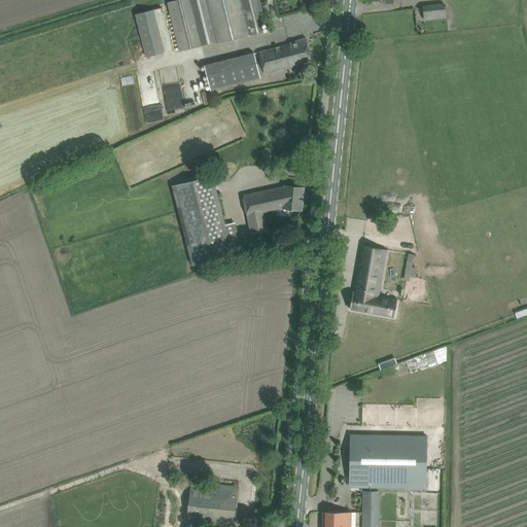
[(259,0),(179,0),(169,3),(180,51),(215,42),(216,43),(264,32),(261,24),(265,23),(259,0)]
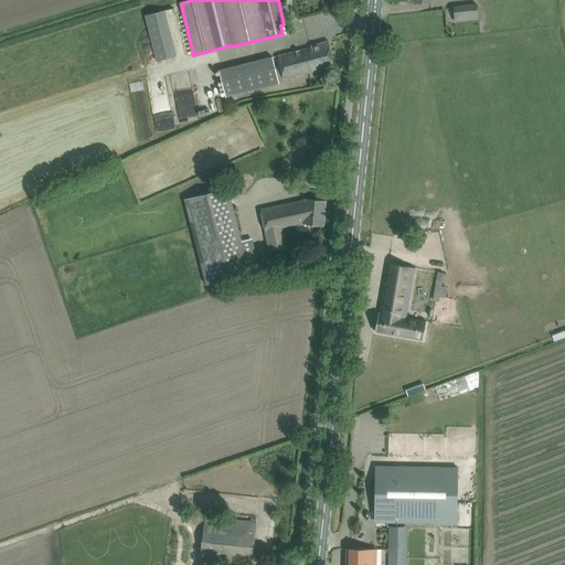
[(478,19),(477,6),(454,8),(455,21),(478,19)]
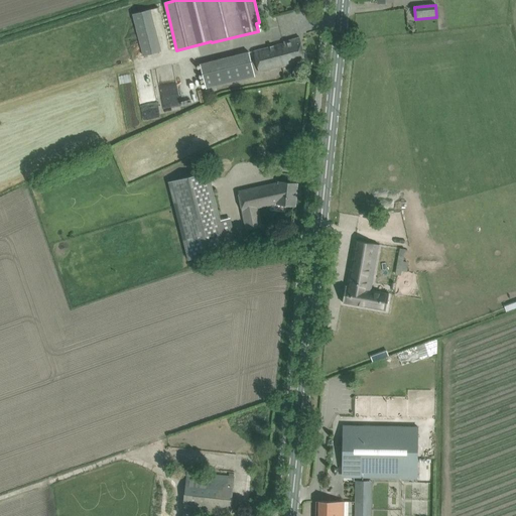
[(133,13),(143,56),(161,52),(151,9),(133,13)]
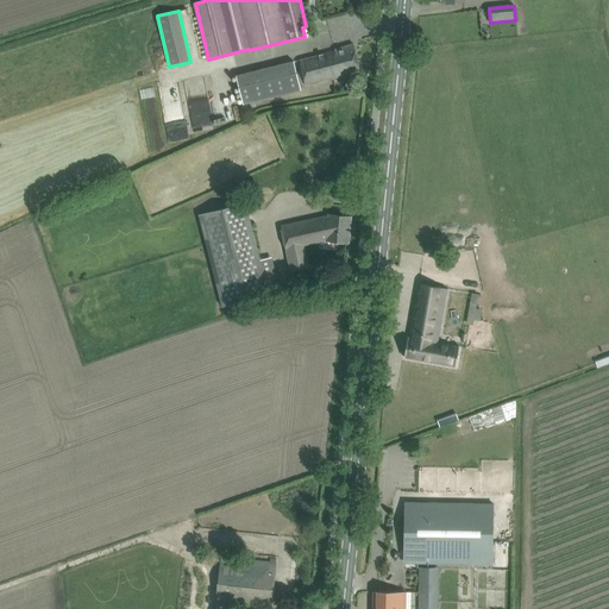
[(353,44),(343,46),(334,49),(334,50),(300,60),(301,64),(306,83),(345,74),(346,79),(360,75),(353,44)]
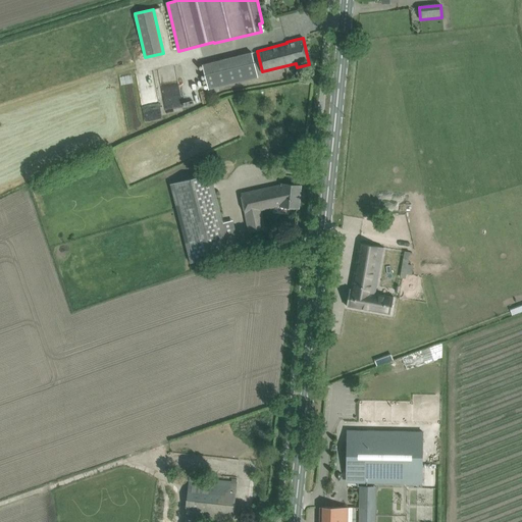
[(202,64),(208,90),(258,77),(252,52),(202,64)]
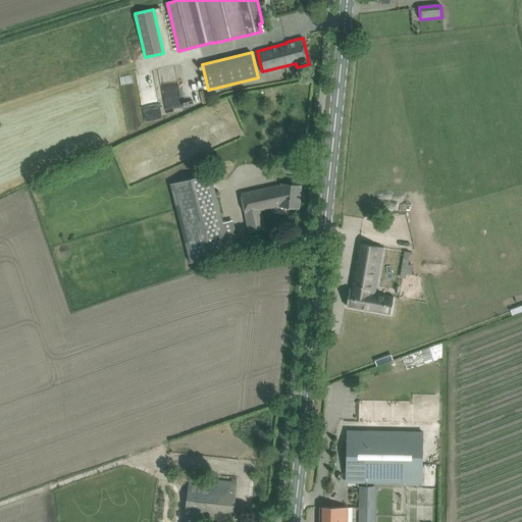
[(144,108),(146,119),(161,117),(159,105),(144,108)]
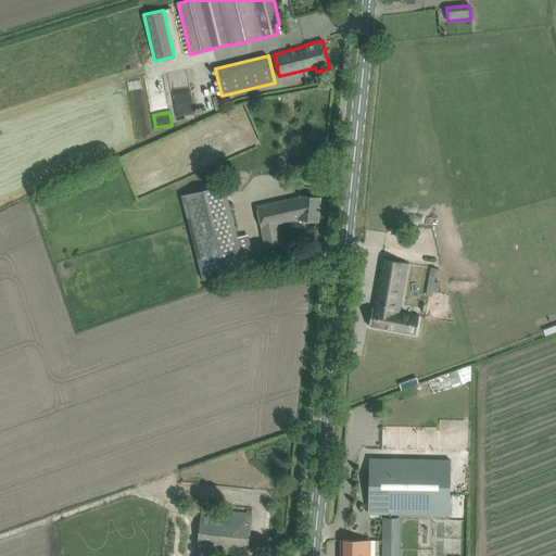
[(225,186),(182,197),(203,280),(244,269),(225,186)]
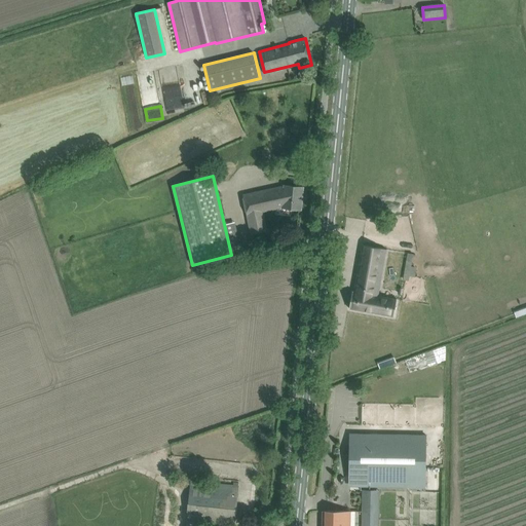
[(303,187),(293,186),(285,185),(285,186),(240,195),(249,235),(265,232),(261,212),(283,208),(301,210),(303,187)]
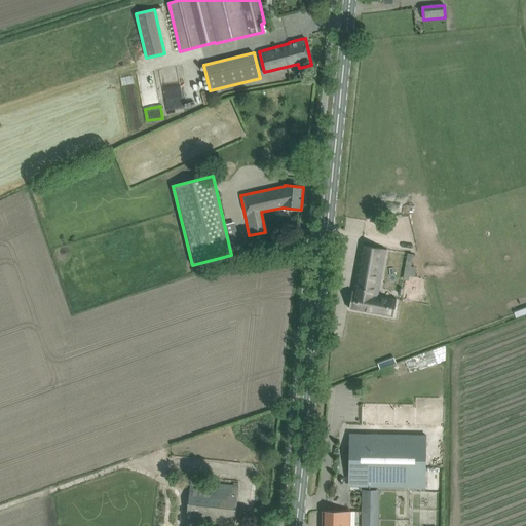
[(352,292),(349,310),(393,318),(397,299),(378,296),(386,250),(363,246),(354,293),(352,292)]
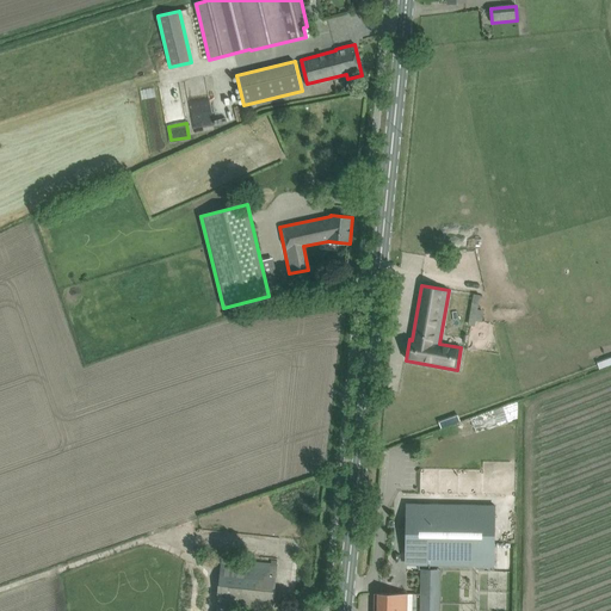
[(407,561),(493,563),(493,505),(420,504),(408,504),(408,525),(402,525),(402,539),(407,539),(407,561)]
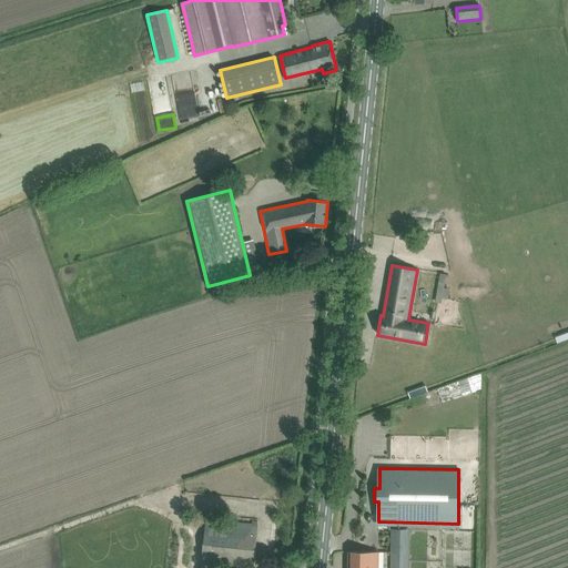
[(201,566),(221,567),(252,567),(257,527),(246,526),(206,521),(201,566)]
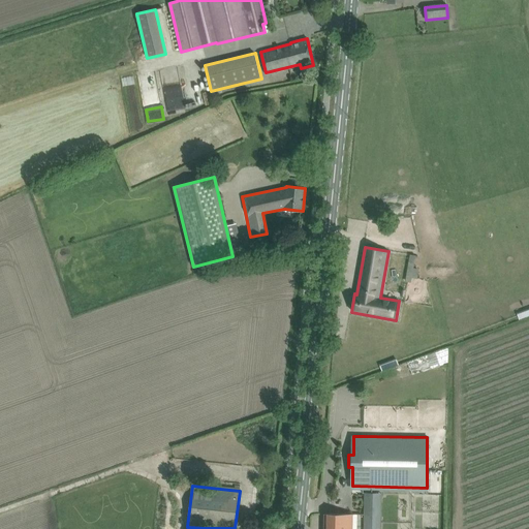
[(325,514),(324,528),(379,528),(380,498),(380,493),(365,493),(365,498),(364,528),(356,528),(356,515),(352,514),(336,514),(330,514),(325,514)]
